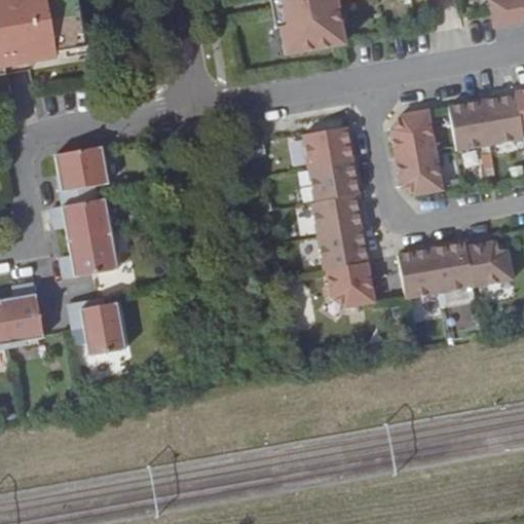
[(0,0),(0,65),(5,65),(57,55),(57,50),(66,49),(86,45),(78,0),(0,0)]
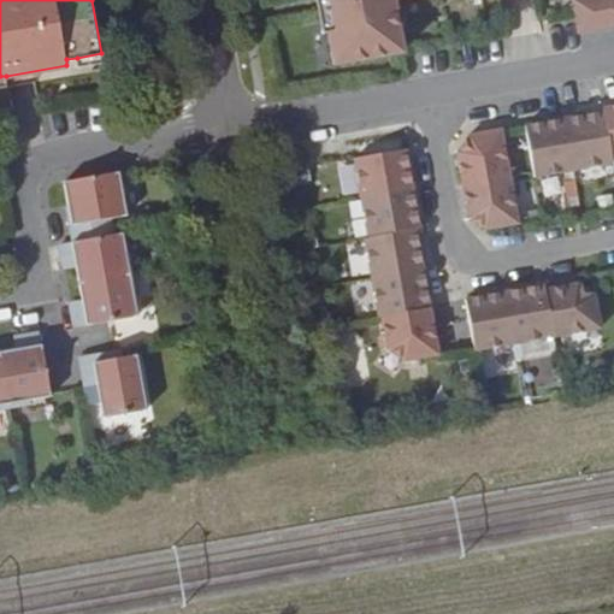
[(318,0),(324,33),(330,31),(330,29),(332,29),(329,9),(334,7),(332,0),(318,0)]
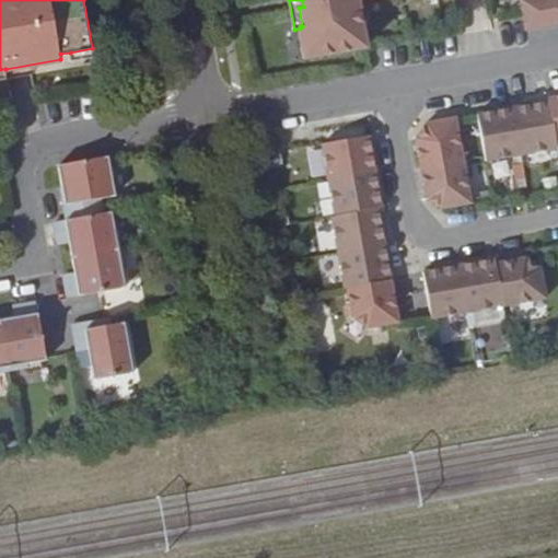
[(302,0),(303,7),(299,8),(302,26),(300,26),(300,28),(305,57),(367,47),(365,39),(359,0),(302,0)]
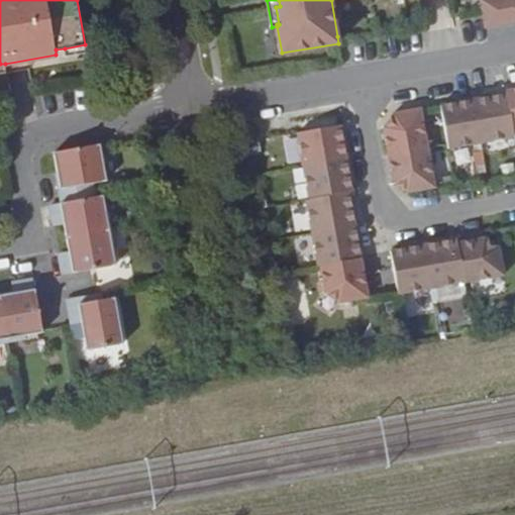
[(431,0),(434,22),(452,20),(450,0),(431,0)]
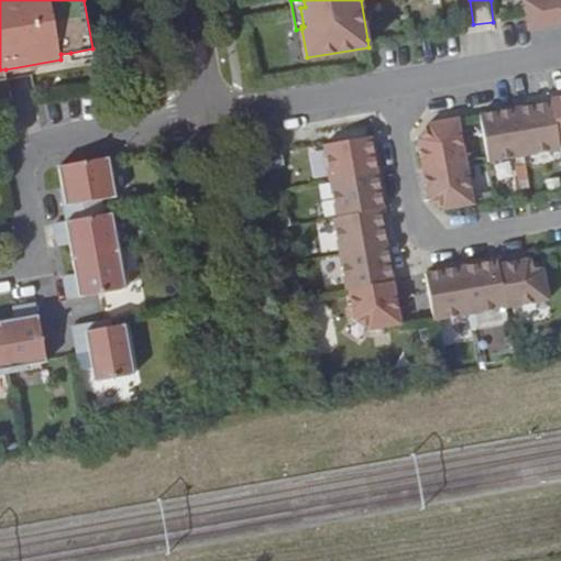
[(525,0),(528,17),(530,28),(547,25),(541,0),(525,0)]
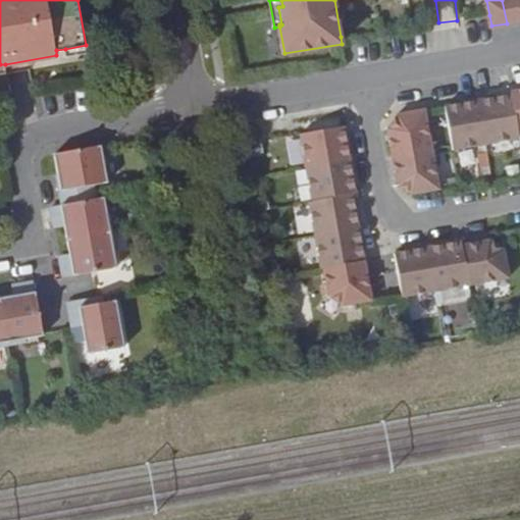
[(502,0),(507,23),(519,20),(519,9),(517,0),(502,0)]
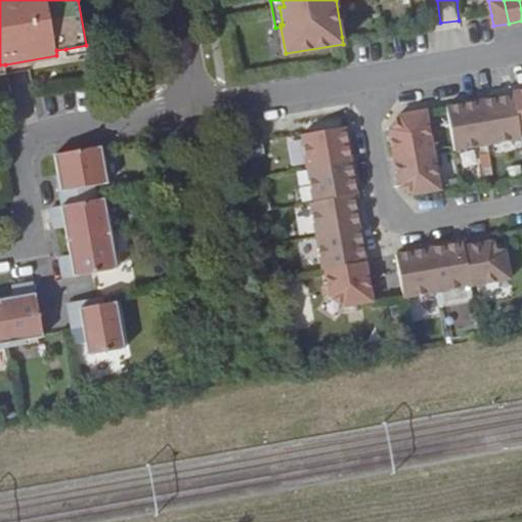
[(87,52),(86,45),(66,49),(67,56),(87,52)]
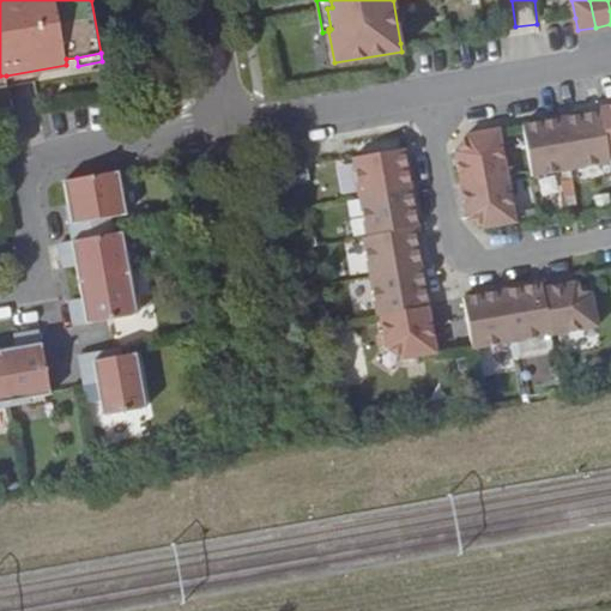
[(563,112),(573,168),(610,161),(610,152),(603,109),(590,112),(582,113),(581,109),(563,112)]
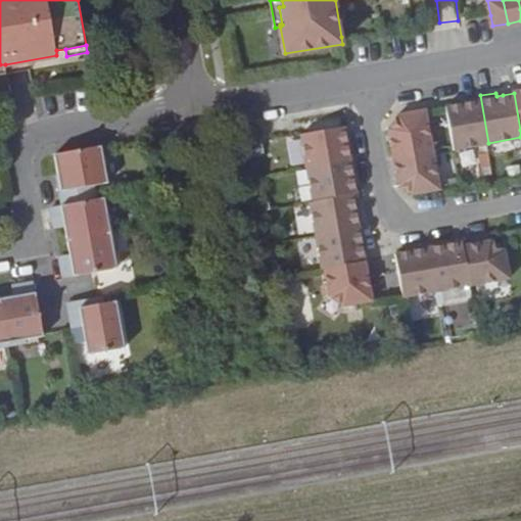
[(459,103),(447,104),(454,144),(456,149),(488,143),(480,95),(465,98),(465,102),(459,103)]
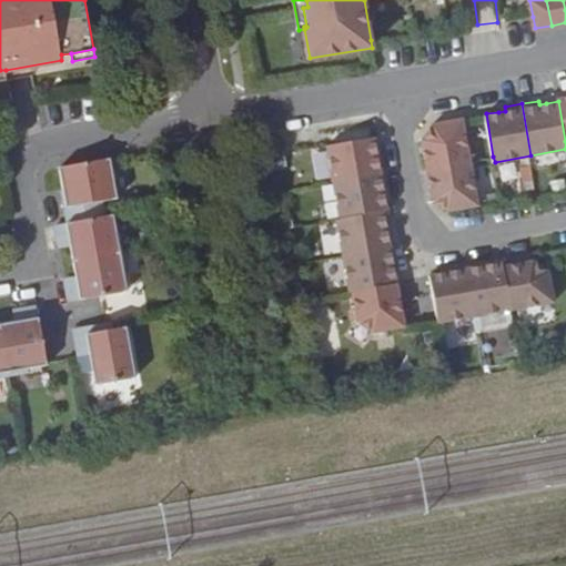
[(423,139),(428,169),(472,161),(464,118),(434,122),(423,139)]
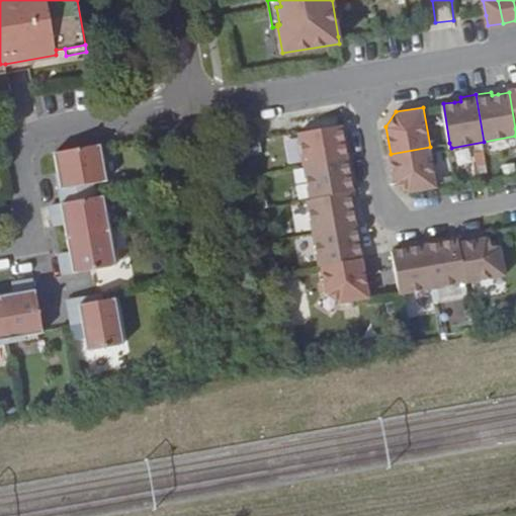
[(299,132),(306,164),(351,156),(349,141),(345,142),(345,135),(342,123),(299,132)]
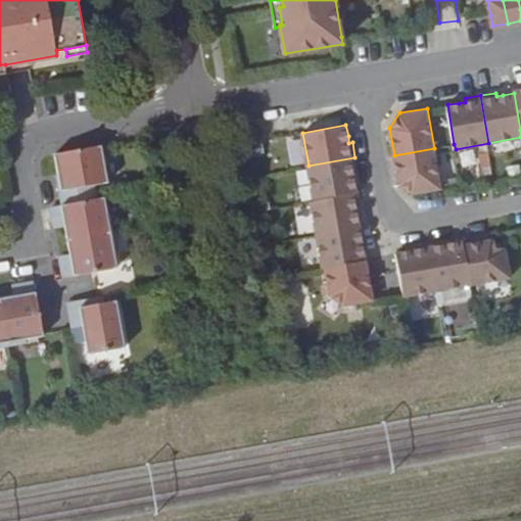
[(57,184),(61,204),(94,198),(91,185),(105,182),(99,145),(52,153),(56,174),(62,173),(63,183),(57,184)]
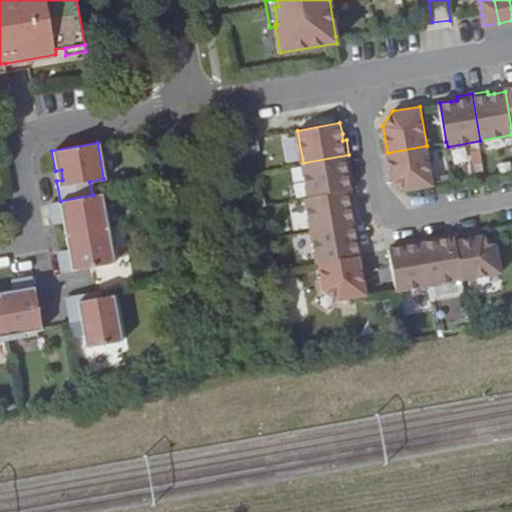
[(427,146),(388,153),(393,180),(407,190),(434,184),(427,146)]
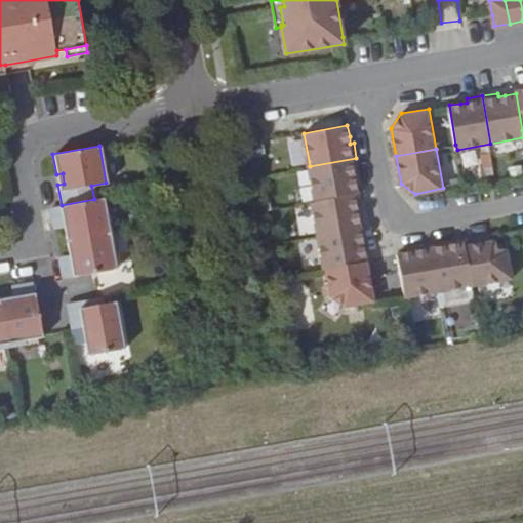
[(356,158),(310,166),(315,200),(356,193),(359,193),(357,180),(356,174),(359,174),(356,158)]
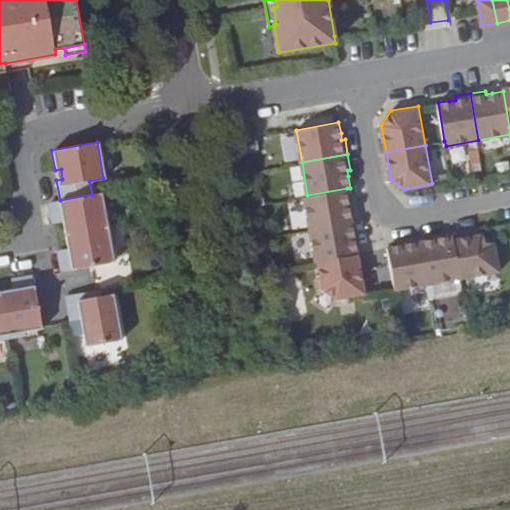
[(307,195),(304,196),(310,229),(356,220),(353,205),(350,206),(349,199),(347,188),(307,195)]
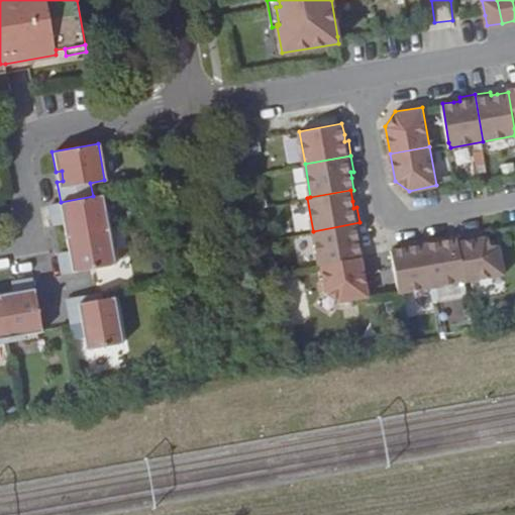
[(65,222),(62,222),(65,236),(110,228),(107,211),(104,212),(101,195),(93,196),(61,202),(49,204),(52,219),(64,217),(65,222)]
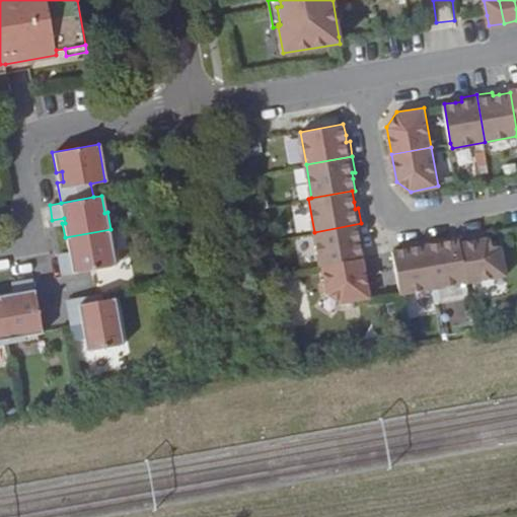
[(361,239),(364,238),(361,223),(314,232),(320,265),(323,265),(364,257),(362,246),(361,239)]
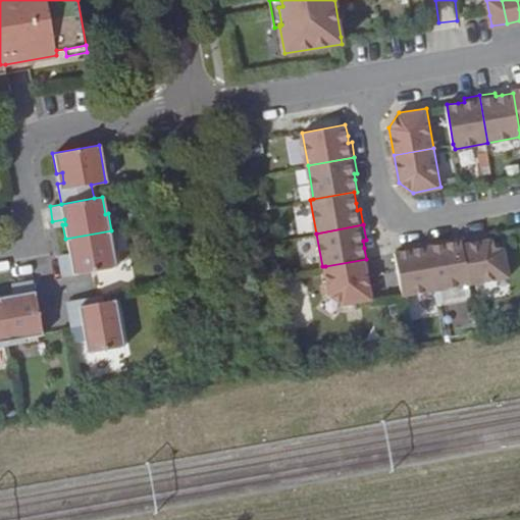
[(113,230),(65,239),(67,253),(70,253),(71,258),(59,260),(62,276),(114,267),(111,250),(116,248),(113,230)]
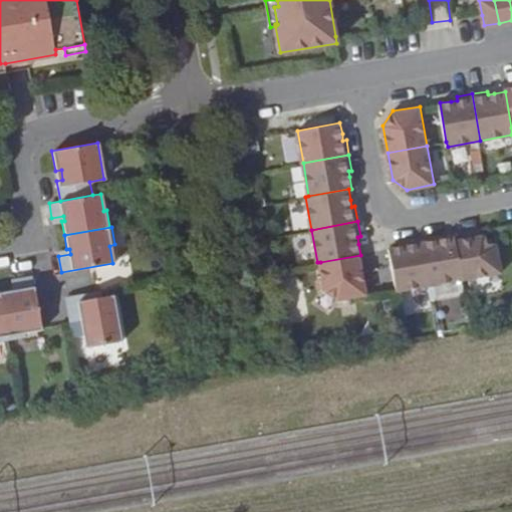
[(483,235),(456,240),(463,279),(501,272),(496,244),(483,235)]
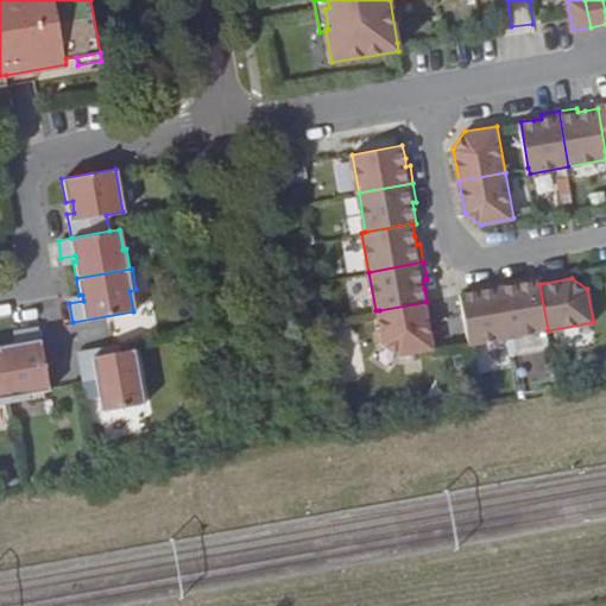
[(518,279),(499,283),(510,338),(548,330),(540,284),(538,279),(526,282),(518,283),(518,279)]
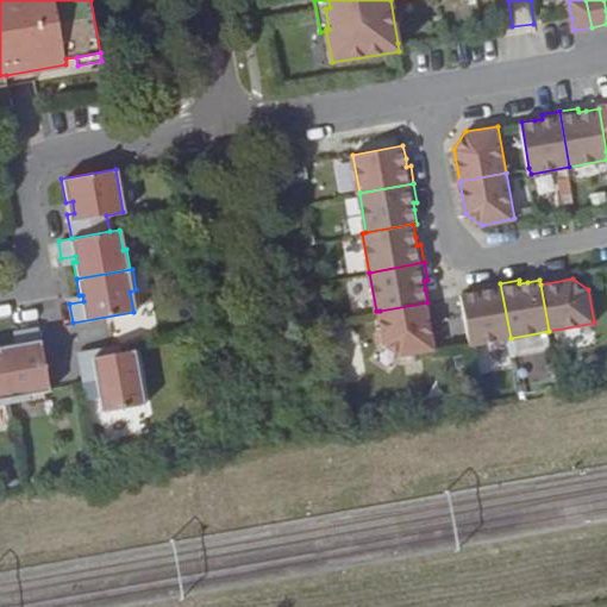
[(475,291),(462,294),(462,296),(471,344),(511,338),(500,283),(482,287),(483,289),(475,291)]
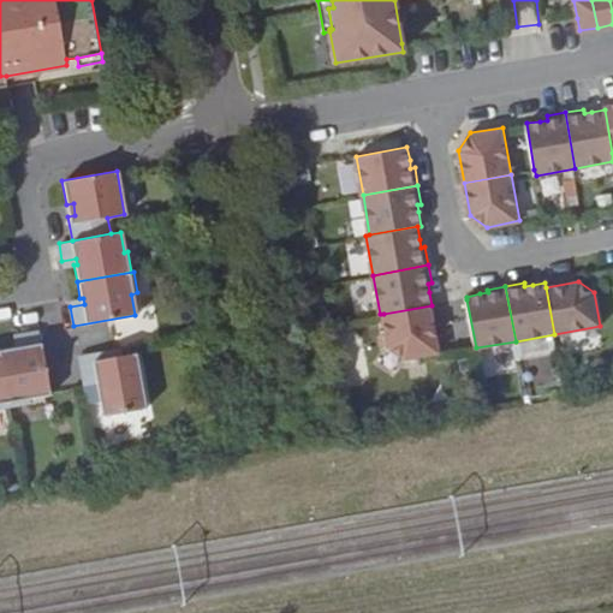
[(432,305),(384,314),(388,346),(406,358),(440,351),(432,305)]
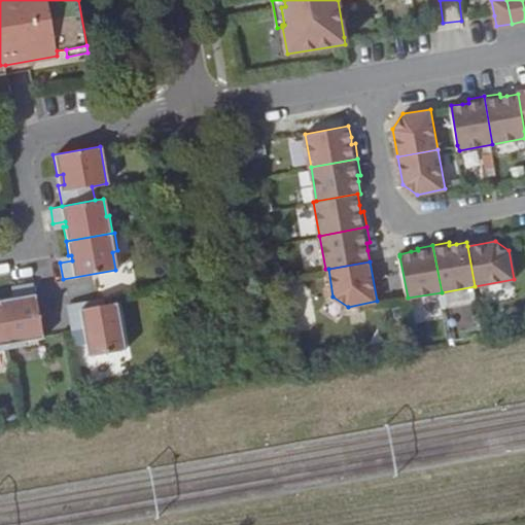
[(15,294),(0,298),(9,348),(29,344),(28,341),(45,338),(44,334),(35,284),(19,287),(20,294),(15,294)]
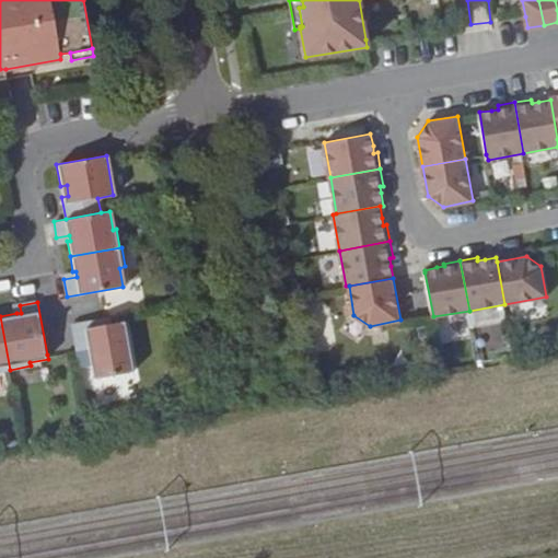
[(0,371),(10,370),(0,316),(0,371)]
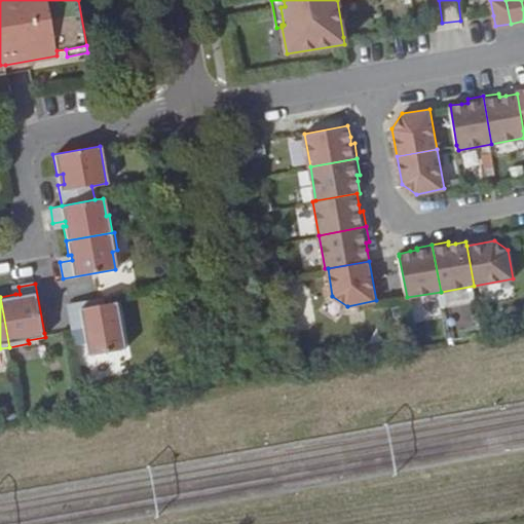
[(100,298),(67,303),(70,320),(79,317),(86,356),(122,349),(114,302),(101,305),(100,298)]
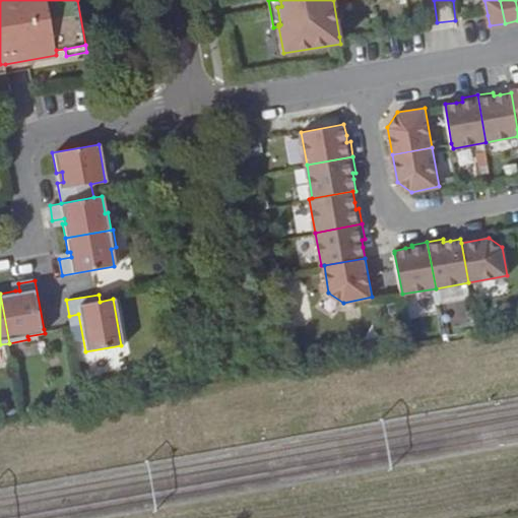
[(78,314),(69,316),(71,325),(71,326),(80,324),(78,314)]
